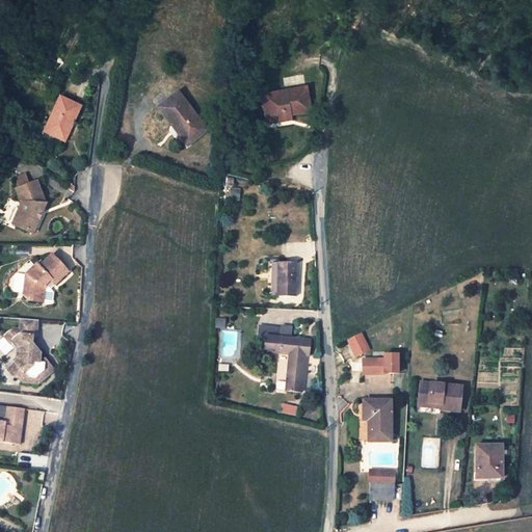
[(306,89),(261,97),(266,122),(281,120),(281,118),(289,116),(310,112),(306,89)]
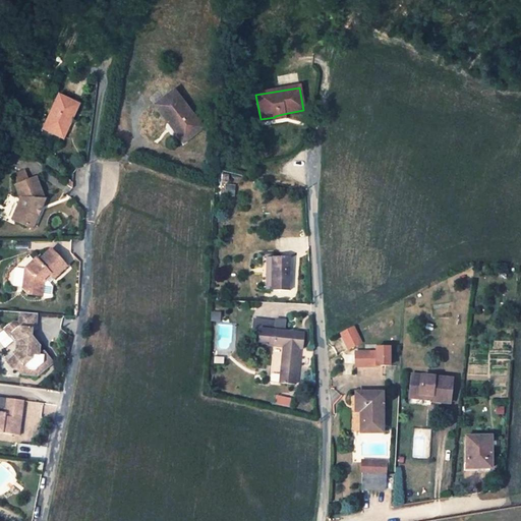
[(174,92),(156,106),(168,122),(170,120),(186,140),(203,127),(174,92)]
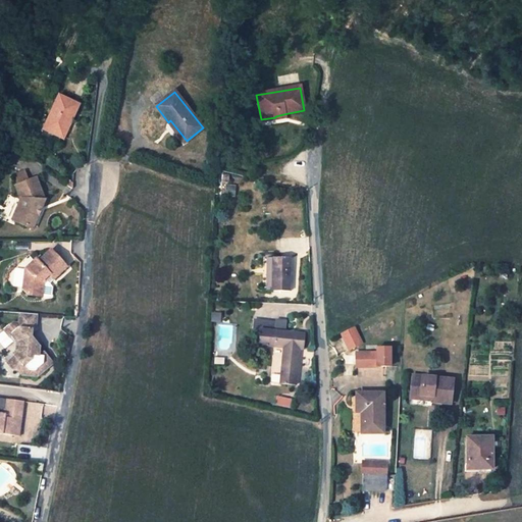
[(54,121),(50,129),(60,135),(61,132),(68,135),(73,125),(71,124),(73,121),(74,122),(84,104),(63,94),(51,120),(54,121)]
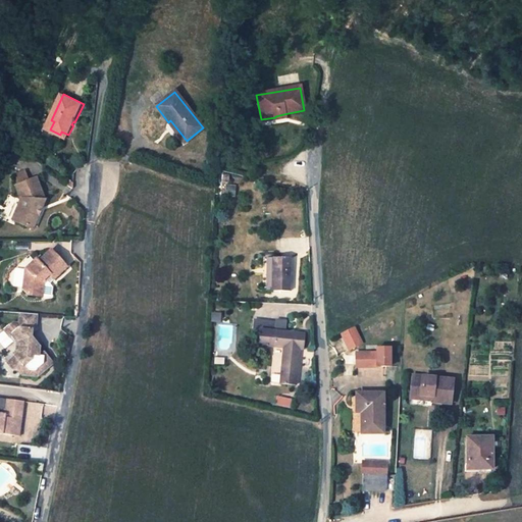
[(275,117),(261,119),(261,123),(284,118),(283,114),(275,116),(275,117)]
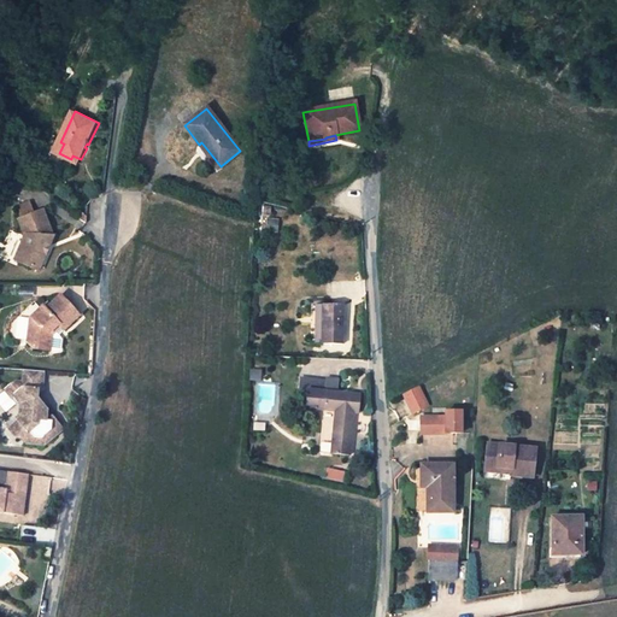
[(45,211),(21,221),(27,236),(17,260),(40,270),(47,256),(45,254),(48,245),(51,246),(54,236),(45,211)]
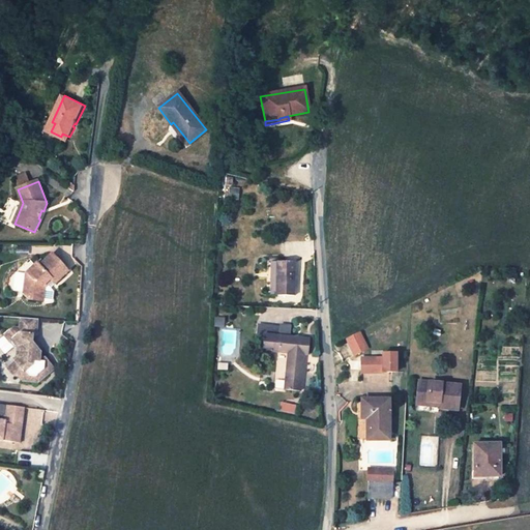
[(28,273),(33,278),(26,285),(25,294),(30,299),(45,301),(46,288),(45,286),(52,278),(53,281),(56,284),(69,271),(53,255),(40,266),(38,264),(36,266),(30,260),(23,267),(28,273)]
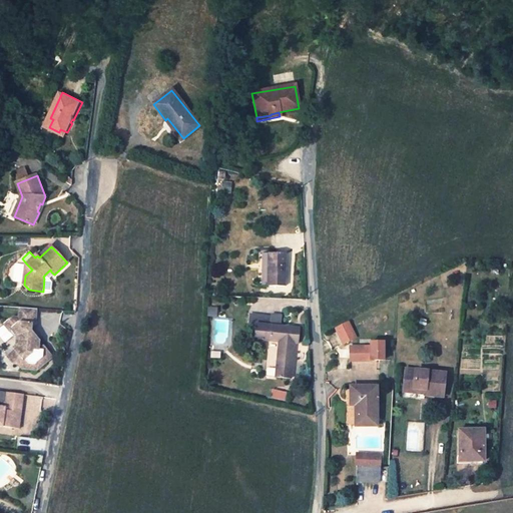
[(285,255),(269,254),(269,285),(284,285),(285,255)]
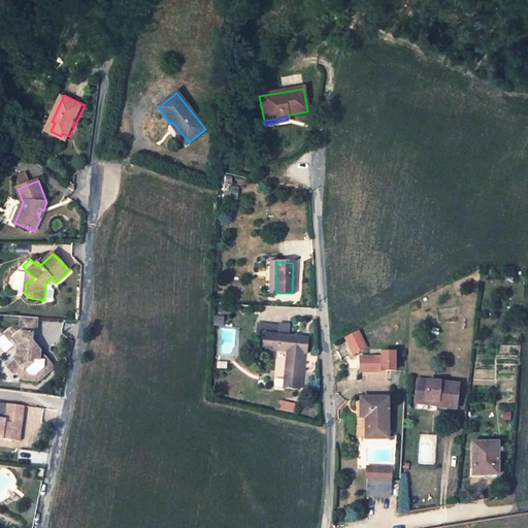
[(52,277),(44,285),(45,287),(53,279),(52,277)]
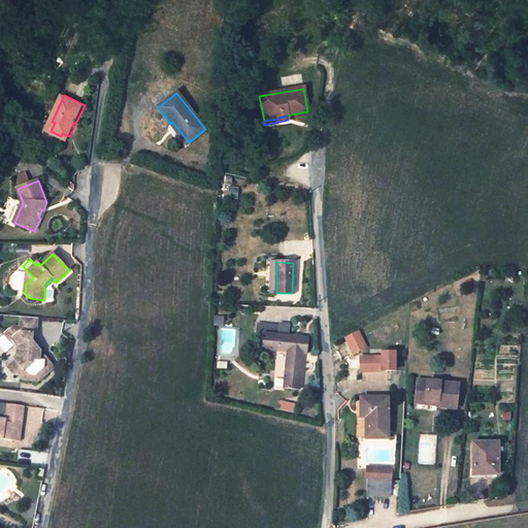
[(39,319),(22,317),(21,327),(14,327),(11,329),(17,336),(11,340),(15,345),(19,347),(18,356),(14,358),(17,360),(7,367),(14,375),(19,375),(22,380),(38,382),(50,373),(45,368),(46,361),(48,359),(46,357),(41,357),(42,352),(34,341),(34,334),(35,334),(38,332),(39,319)]
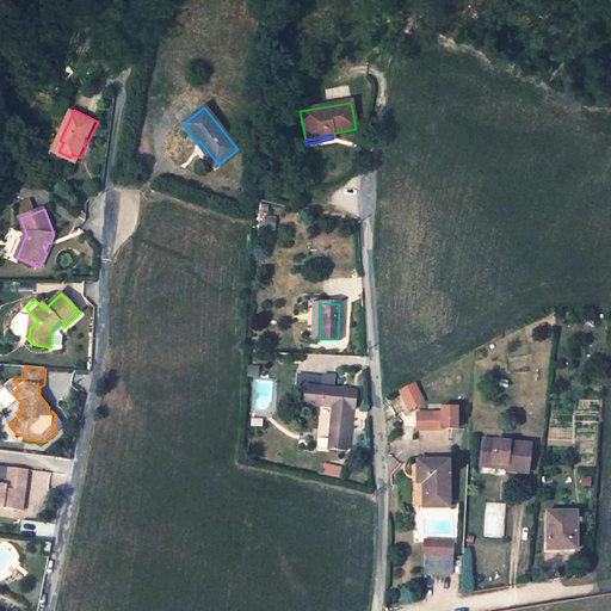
[(13,381),(7,387),(13,394),(19,389),(13,381)]
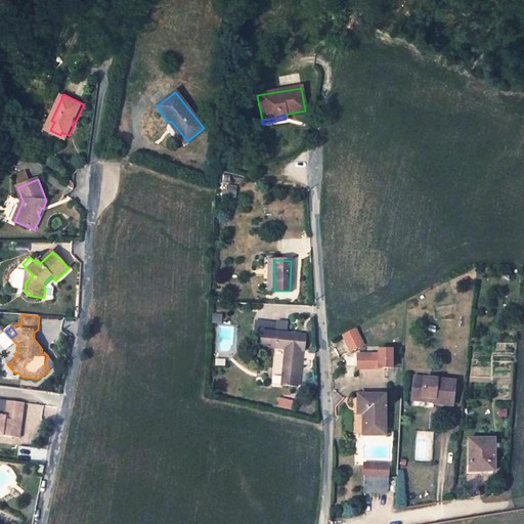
[(354,329),(342,335),(350,350),(362,344),(354,329)]
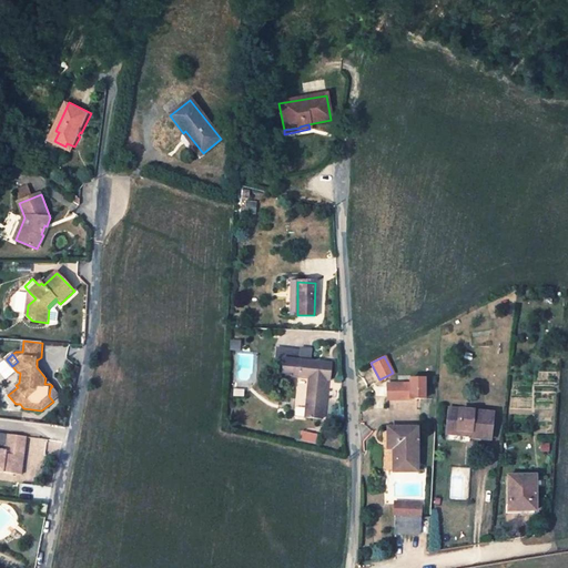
[(331,364),(283,359),(282,376),(308,378),(305,417),(322,419),(325,381),(330,382),(331,364)]
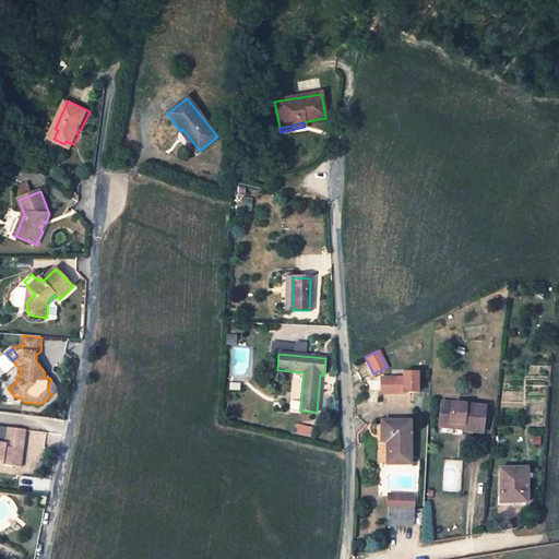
[(404,372),(404,378),(405,378),(405,391),(418,390),(417,372),(404,372)]
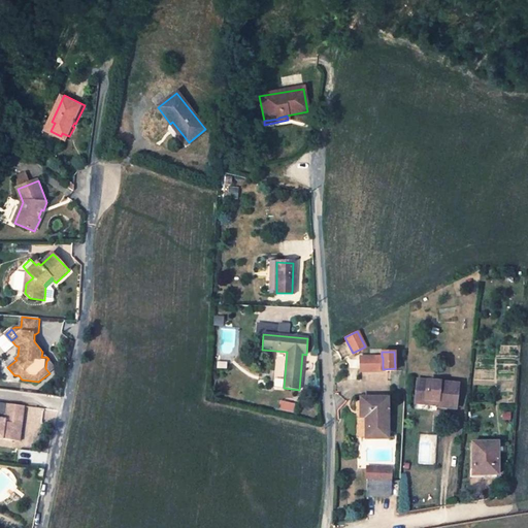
[(382,357),(360,357),(360,371),(383,371),(383,369),(383,357),(382,357)]
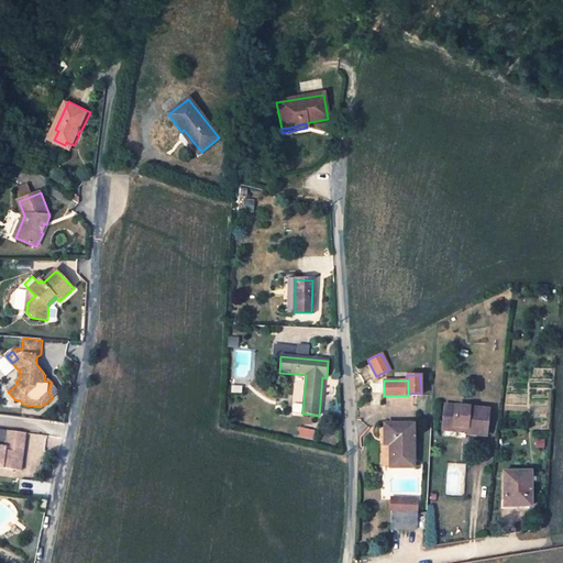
[(52,383),(50,385),(48,393),(53,398),(58,393),(52,383)]
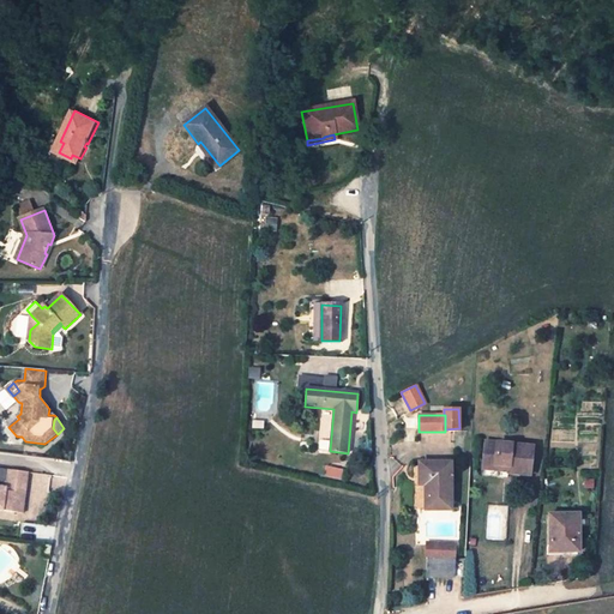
[(485,441),(482,464),(507,467),(507,473),(529,475),(533,446),(485,441)]
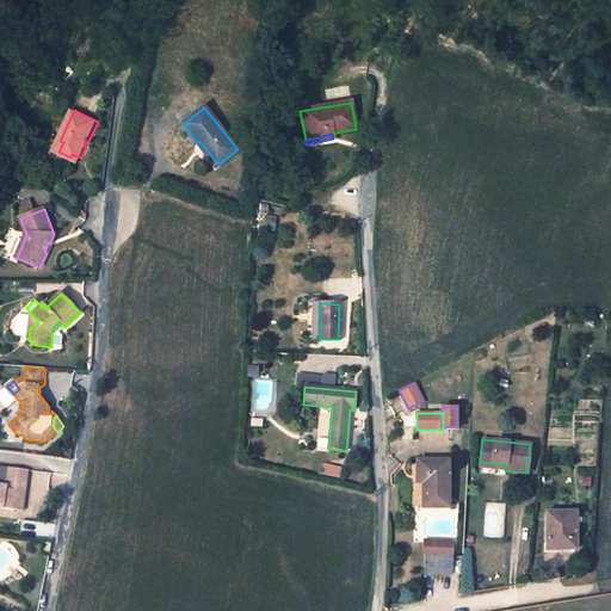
[(417,461),(417,479),(423,479),(423,483),(423,507),(449,507),(449,460),(417,461)]
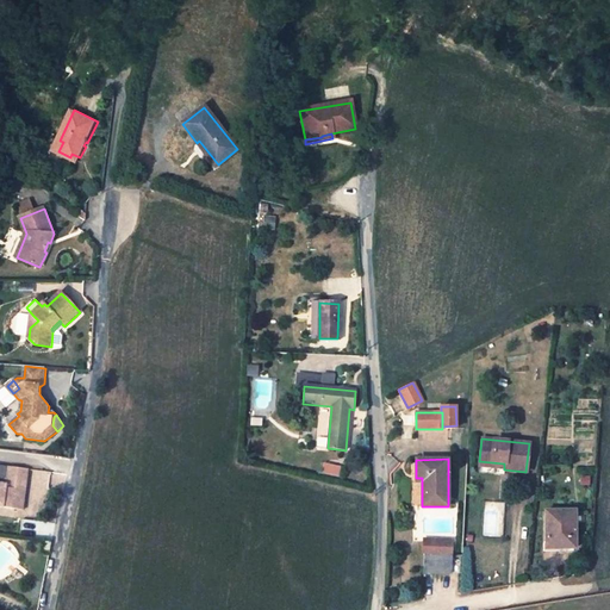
[(0,505),(16,508),(17,499),(23,499),(26,468),(6,466),(4,484),(0,483),(0,505)]
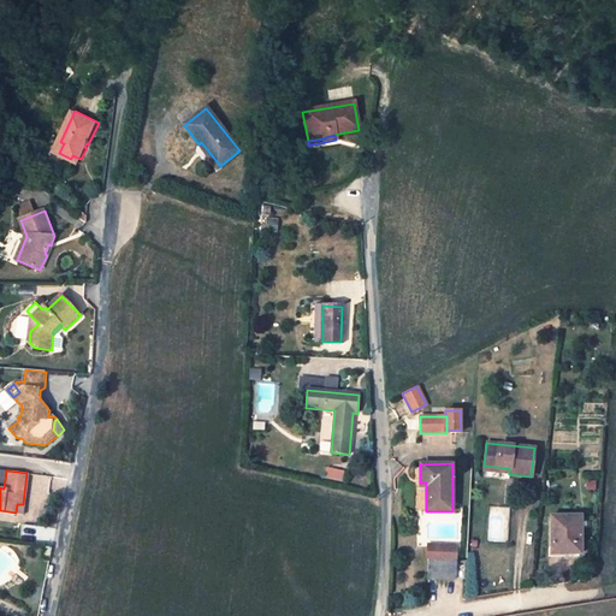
[(551,516),(551,550),(564,550),(564,555),(581,555),(580,516),(551,516)]
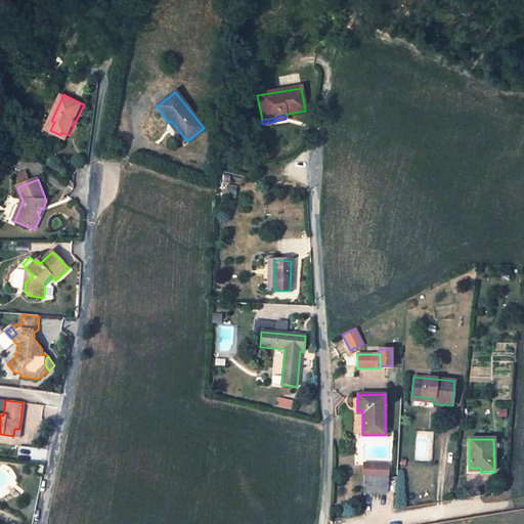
[(38,448),(26,447),(24,463),(36,465),(38,448)]
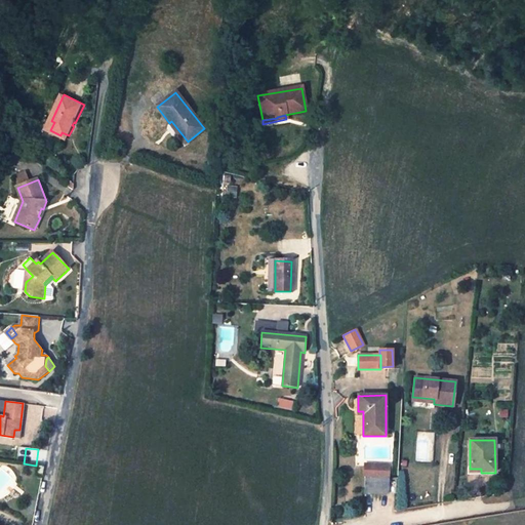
[(389,477),(389,467),(369,466),(368,477),(389,477)]
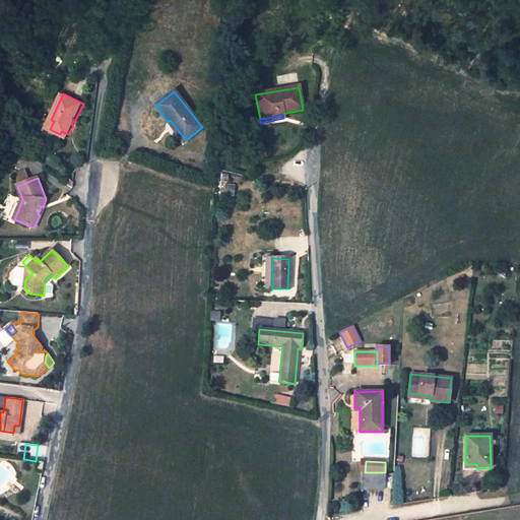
[(384,489),(385,472),(365,472),(362,471),(361,489),(384,489)]
